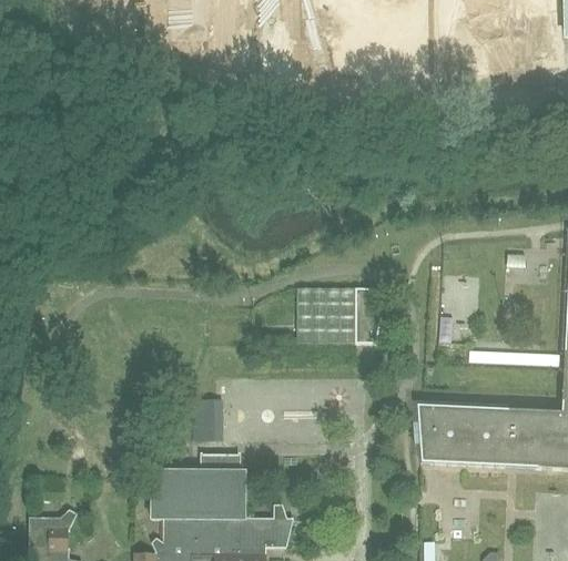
[(121,0),(123,54),(151,53),(151,43),(163,43),(162,28),(163,28),(163,26),(162,26),(162,20),(163,20),(163,19),(162,19),(162,12),(163,12),(163,10),(162,10),(162,6),(162,3),(161,3),(161,0),(121,0)]
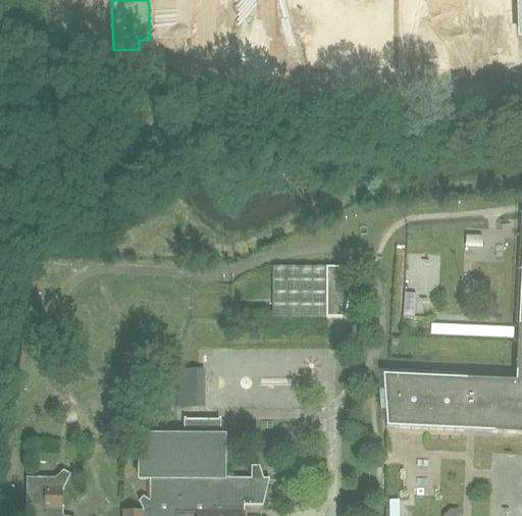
[(294,0),(311,65),(337,65),(341,75),(369,75),(372,65),(399,65),(415,0),(294,0)]
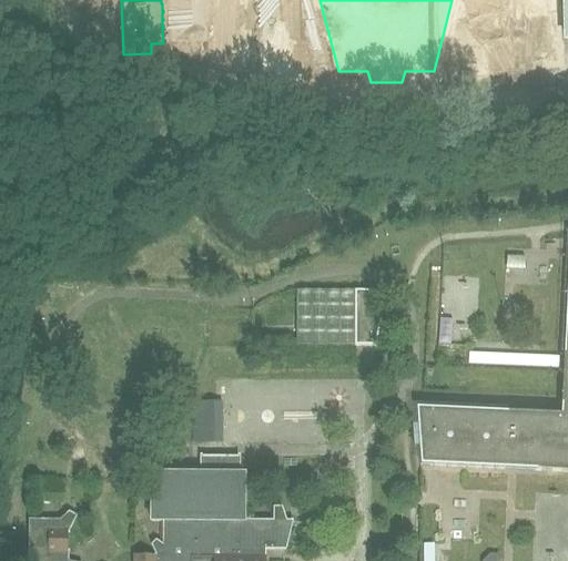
[(516,0),(523,58),(550,54),(549,46),(561,44),(559,29),(560,28),(560,27),(559,27),(558,21),(559,21),(559,20),(558,20),(558,13),(558,11),(557,12),(557,7),(558,7),(557,4),(556,0),(516,0)]
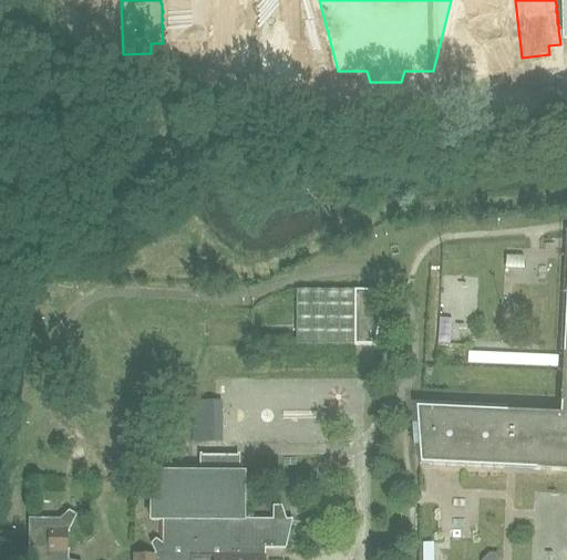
[(509,263),(528,265),(529,251),(511,250),(509,263)]
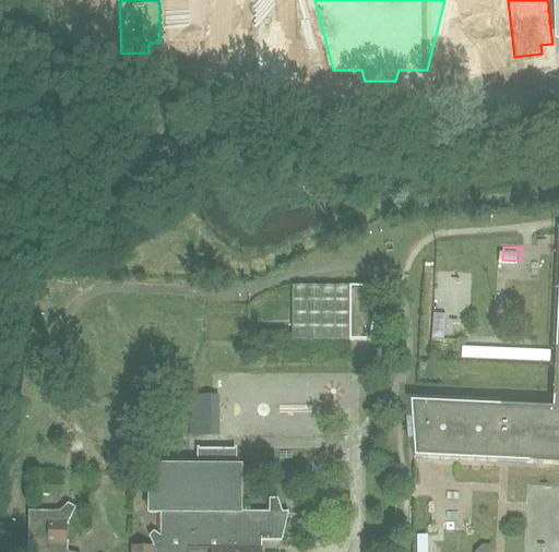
[(558,268),(556,344),(555,344),(552,403),(411,396),(414,453),(558,459),(558,268)]
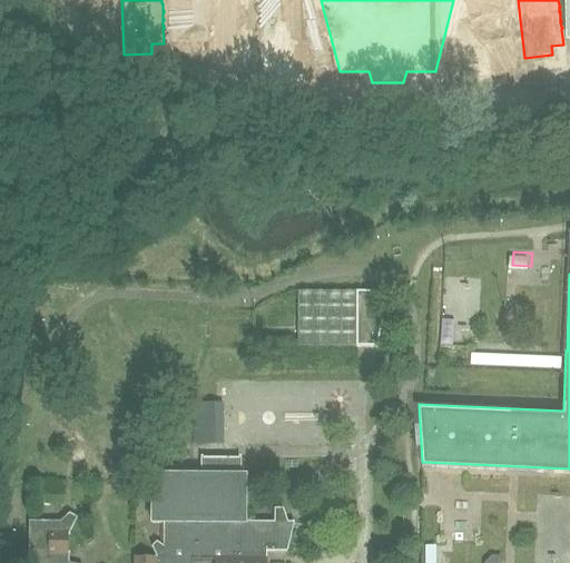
[(380,288),(359,288),(300,288),(300,343),(380,344),(383,316),(380,288)]
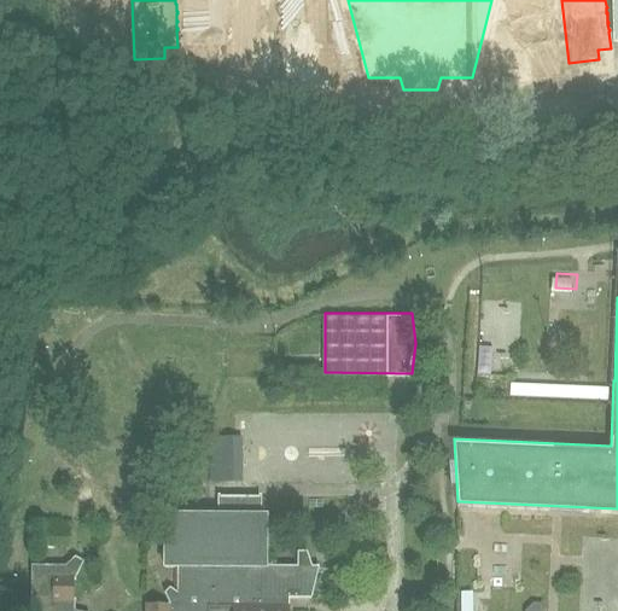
[(261,457),(249,458),(248,432),(225,434),(227,478),(261,476),(261,457)]
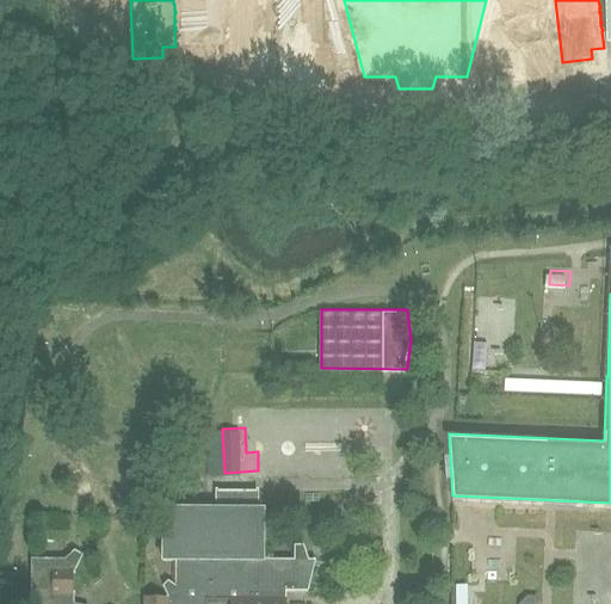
[(313,556),(261,555),(261,506),(255,506),(255,487),(217,486),(217,506),(162,505),(162,555),(177,556),(177,595),(166,595),(166,593),(143,592),(143,603),(72,603),(73,566),(62,566),(62,555),(32,555),(31,603),(291,603),(292,586),(315,587),(315,555),(313,555),(313,556)]
